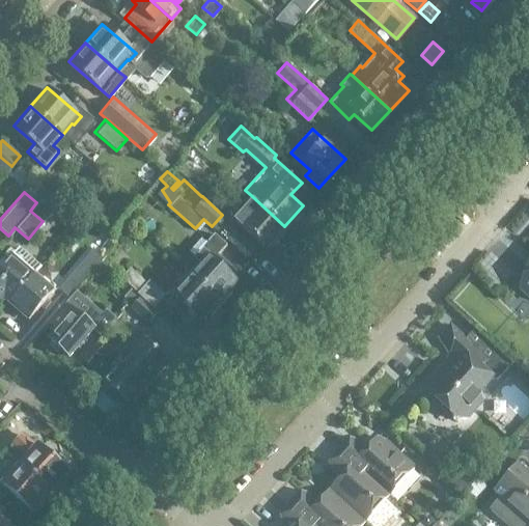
[(266,247),(284,226),(252,196),(233,217),(266,247)]
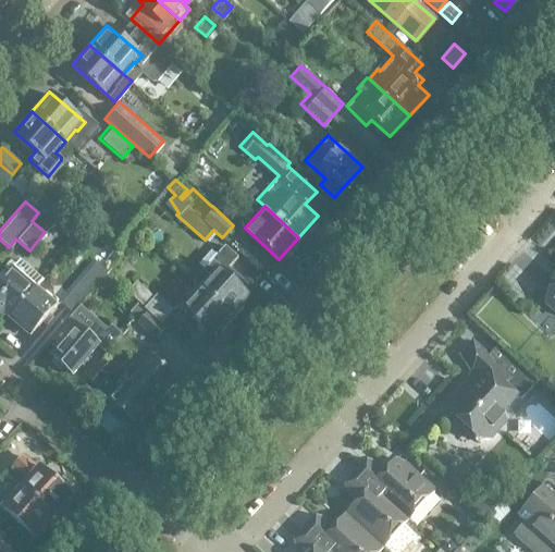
[(227,265),(229,264),(236,255),(222,243),(190,280),(196,284),(229,314),(247,294),(242,289),(247,282),(227,265)]
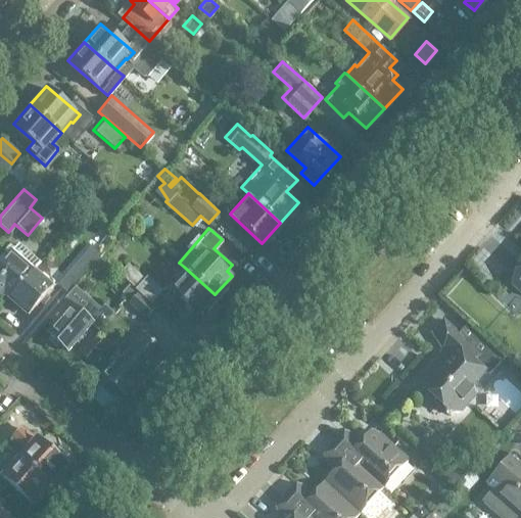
[(88,245),(82,252),(67,269),(79,279),(99,254),(88,245)]
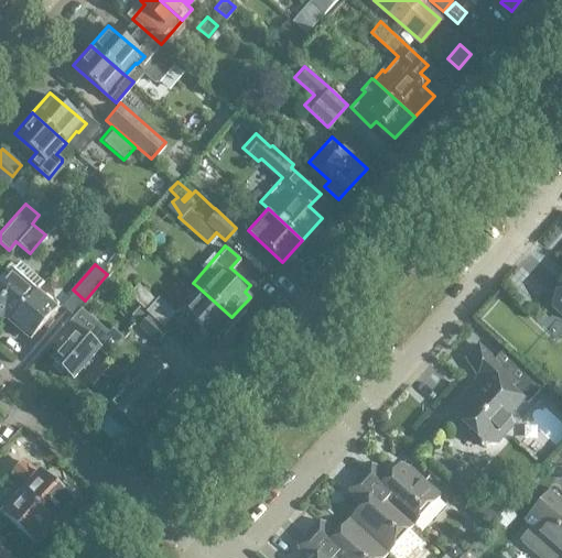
[(0,318),(6,323),(36,286),(15,270),(0,287),(0,318)]
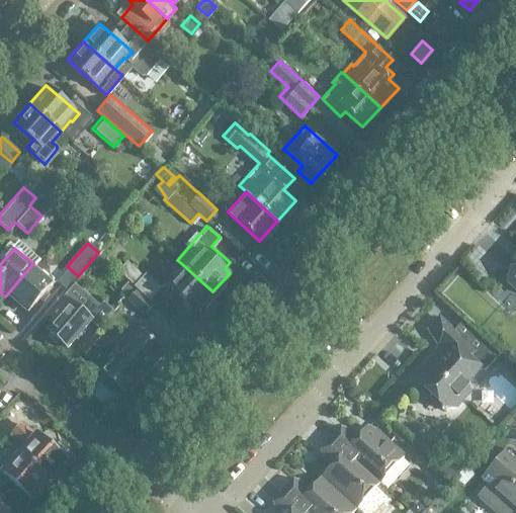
[(515,255),(514,258),(515,259),(509,266),(506,279),(515,287),(515,255)]
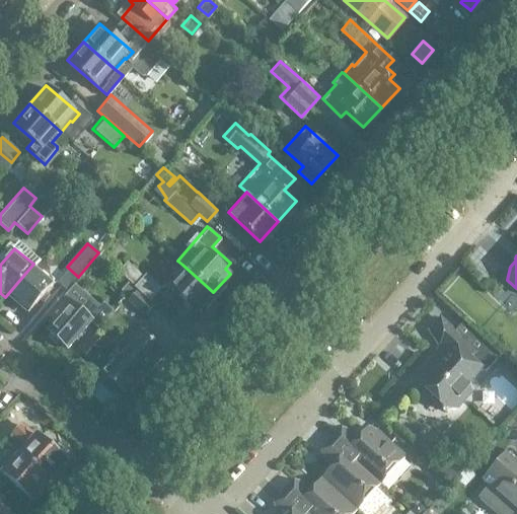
[(133,284),(149,299),(160,287),(144,272),(142,274),(126,259),(117,270),(133,284)]
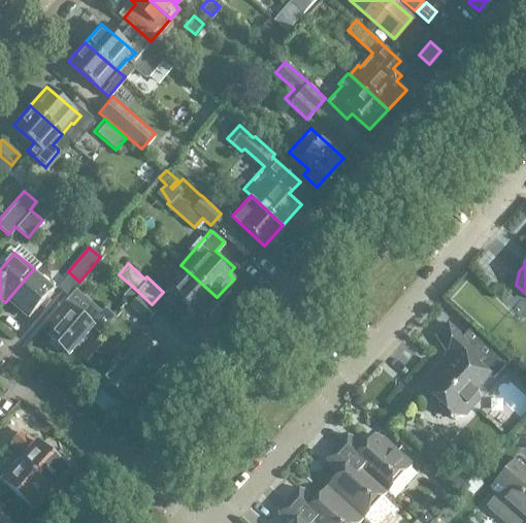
[(91,292),(105,274),(94,264),(79,282),(91,292)]
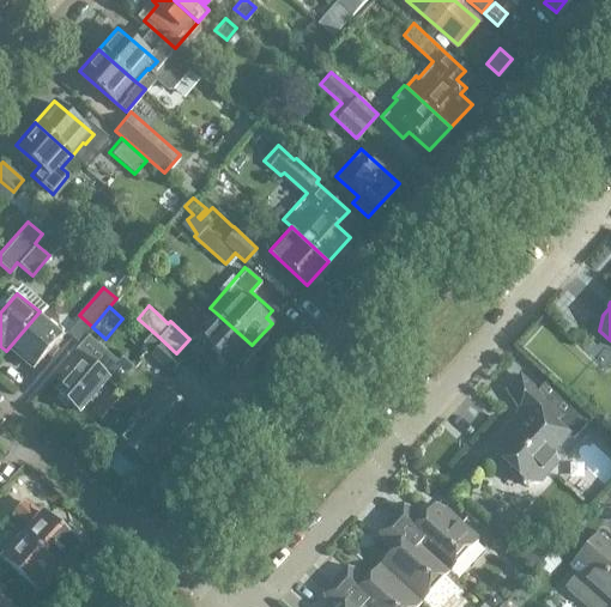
[(40,311),(6,351),(17,360),(20,357),(31,366),(61,331),(40,311)]
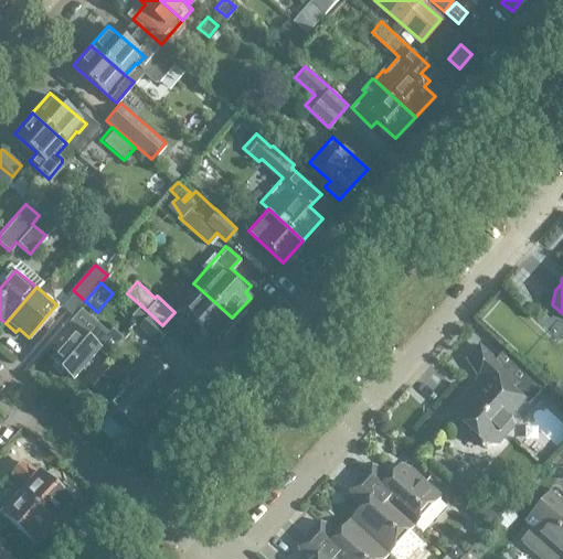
[(214,339),(232,318),(199,288),(188,299),(187,298),(179,307),(214,339)]
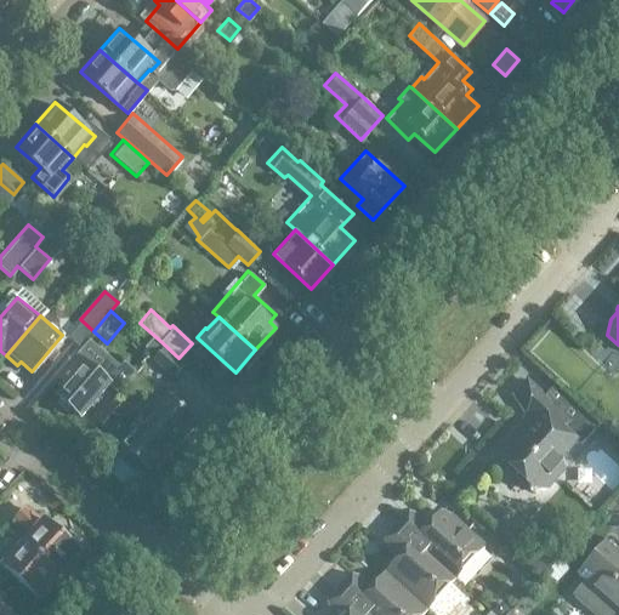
[(179,358),(159,340),(158,341),(157,341),(147,352),(152,357),(151,358),(171,376),(183,362),(179,358)]
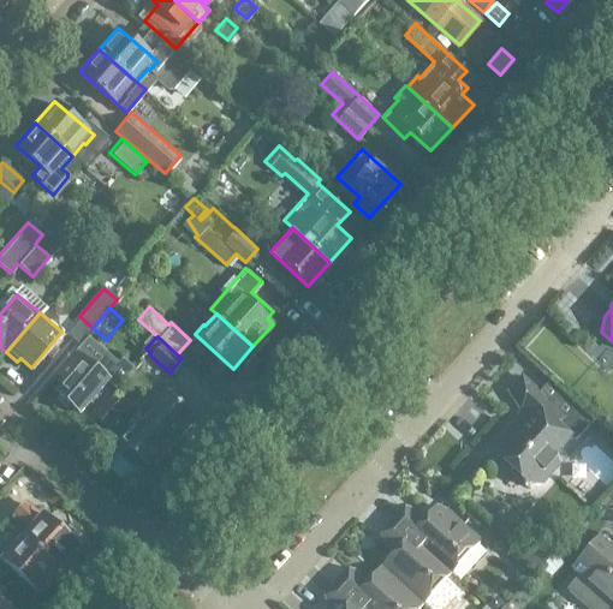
[(113,368),(103,359),(93,350),(55,392),(77,411),(107,377),(106,376),(113,368)]
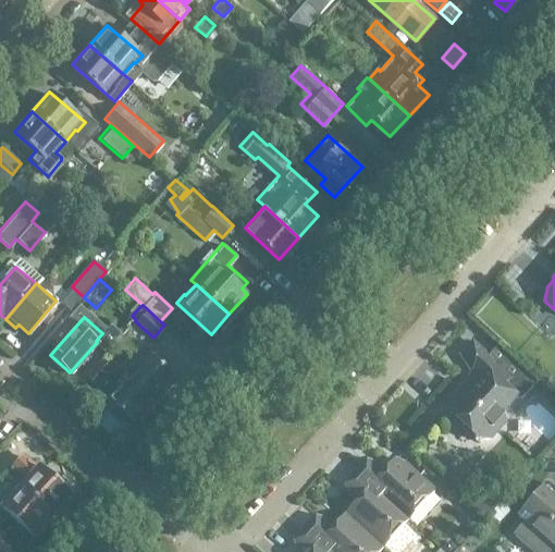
[(501,411),(516,392),(495,373),(496,360),(471,339),(460,350),(473,368),(446,400),(448,411),(477,437),(489,436),(504,419),(501,411)]
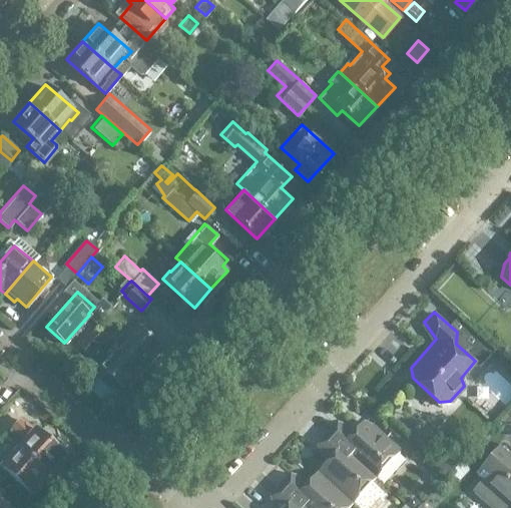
[(122,335),(114,344),(143,369),(161,349),(158,347),(159,344),(159,341),(157,339),(154,338),(152,338),(150,339),(147,337),(152,331),(141,322),(136,326),(137,327),(127,339),(122,335)]
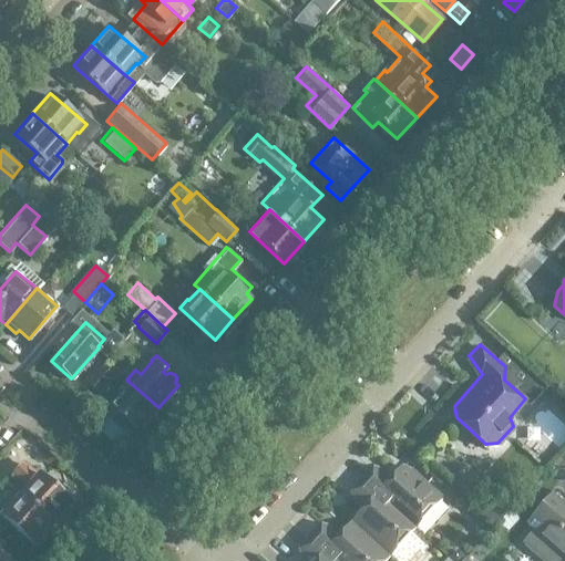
[(98,392),(114,373),(102,362),(85,381),(98,392)]
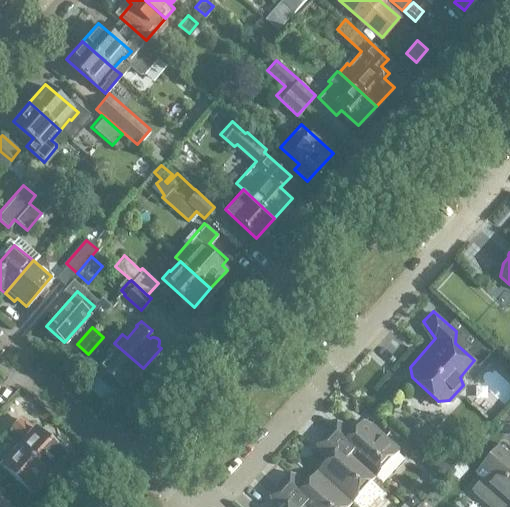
[(143,368),(114,343),(106,352),(110,356),(100,368),(114,380),(112,382),(112,385),(114,388),(116,389),(119,389),(121,388),(122,387),(124,389),(143,368)]
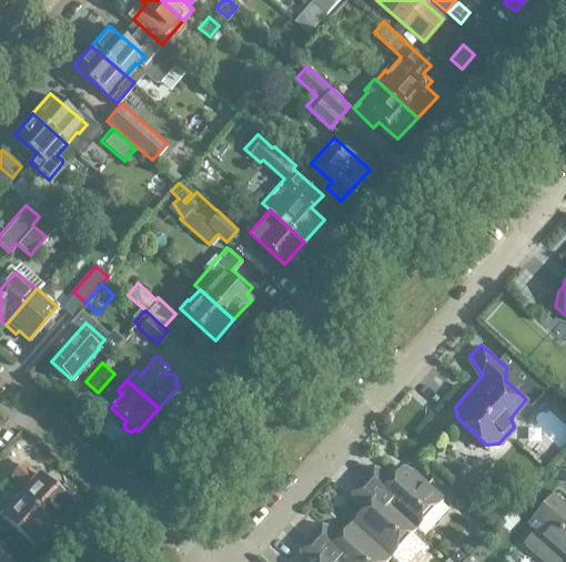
[(13,489),(12,489),(53,524),(71,503),(23,461),(6,481),(13,489)]
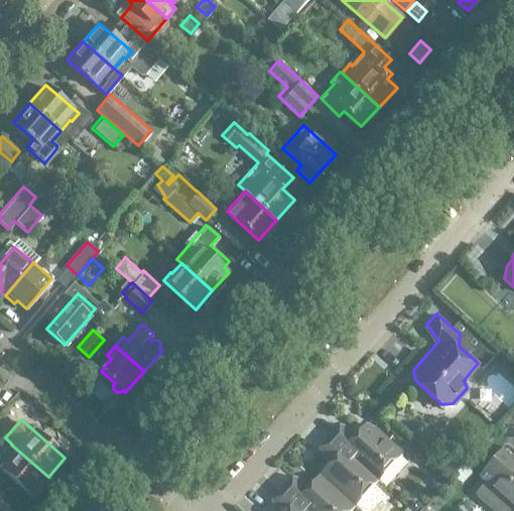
[(338,424),(329,433),(379,478),(400,454),(400,449),(374,424),(366,423),(353,437),(338,424)]
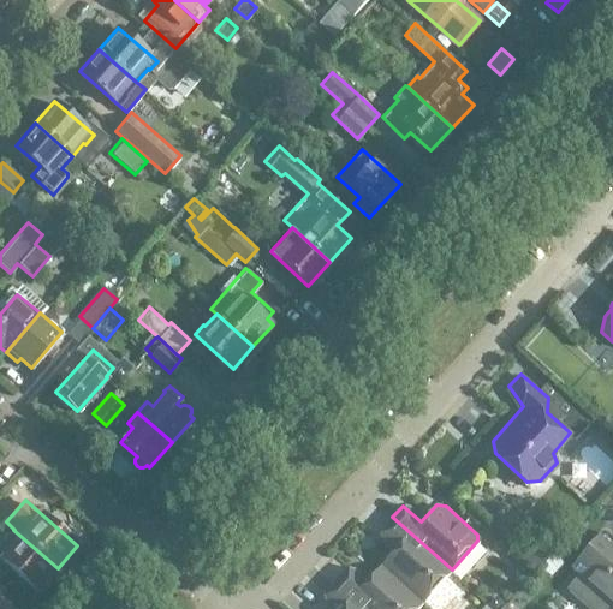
[(452,569),(392,517),(381,529),(400,544),(382,565),(423,602),(452,569)]
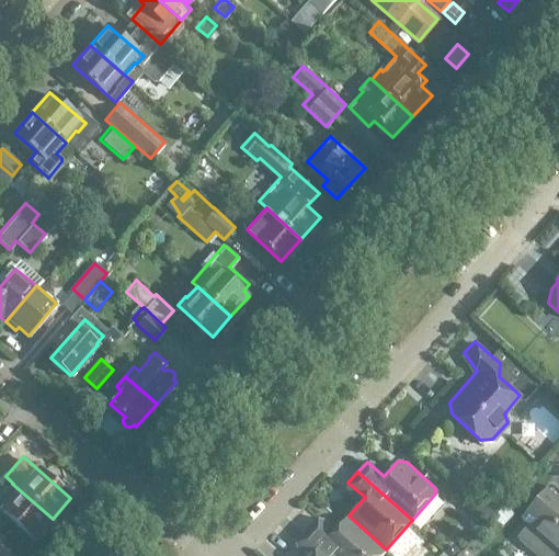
[(34,540),(53,519),(12,484),(0,498),(0,508),(1,509),(0,509),(34,540)]
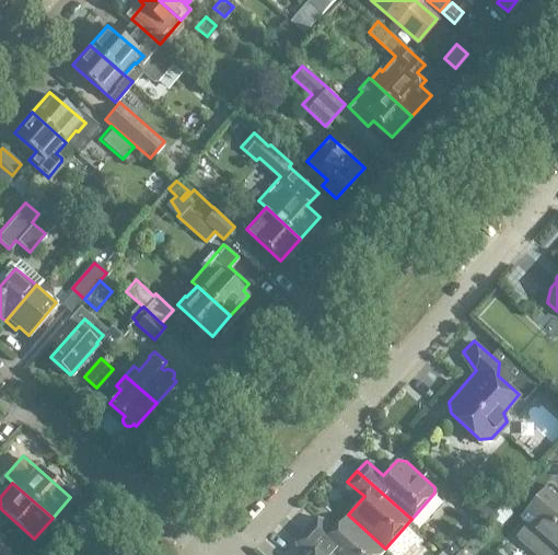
[(516,534),(539,554),(550,554),(557,547),(557,490),(549,483),(520,516),(527,521),(516,534)]
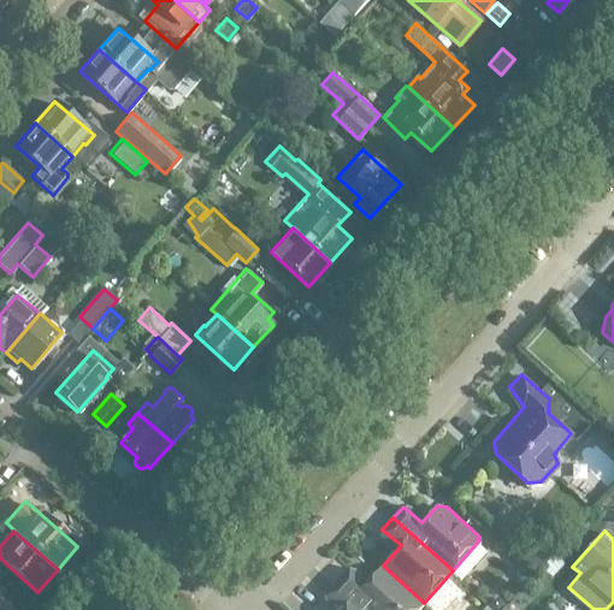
[(417,609),(424,603),(383,566),(365,585),(347,569),(336,581),(367,609),(417,609)]
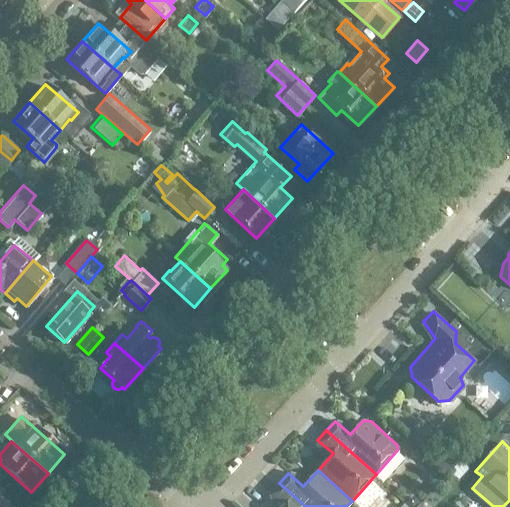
[(305,506),(279,483),(271,492),(286,505),(284,506),(305,506)]
